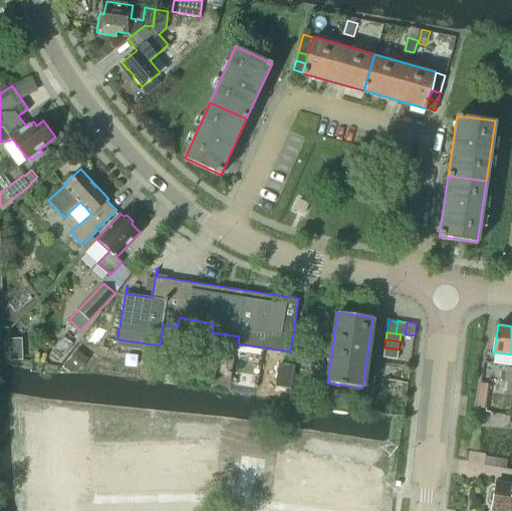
[(385,347),(384,355),(398,357),(399,349),(385,347)]
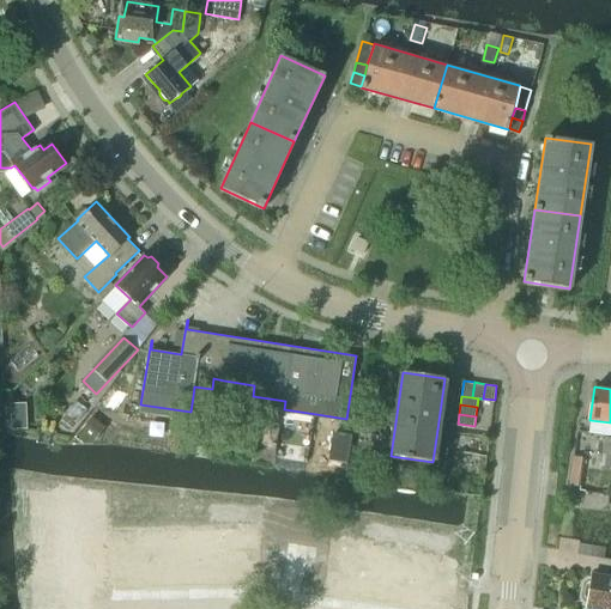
[(92,416),(77,437),(83,442),(92,442),(104,426),(92,416)]
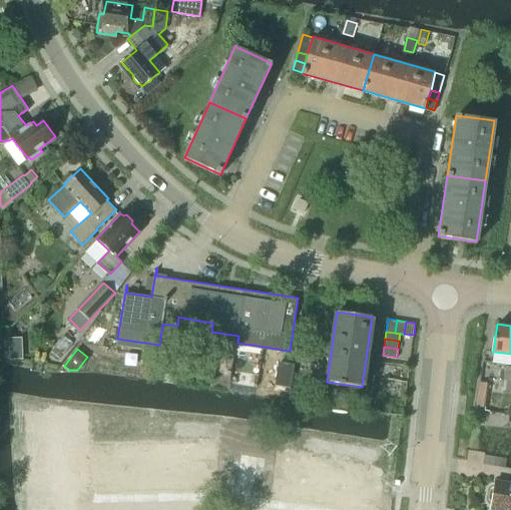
[(22,350),(11,350),(11,358),(22,358),(22,350)]
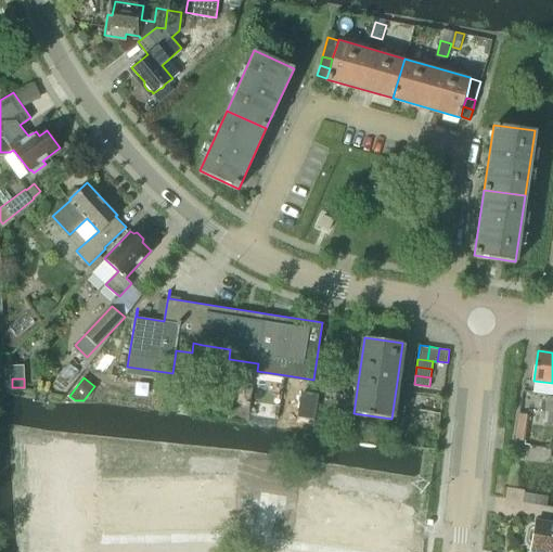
[(188,388),(185,402),(193,403),(195,389),(188,388)]
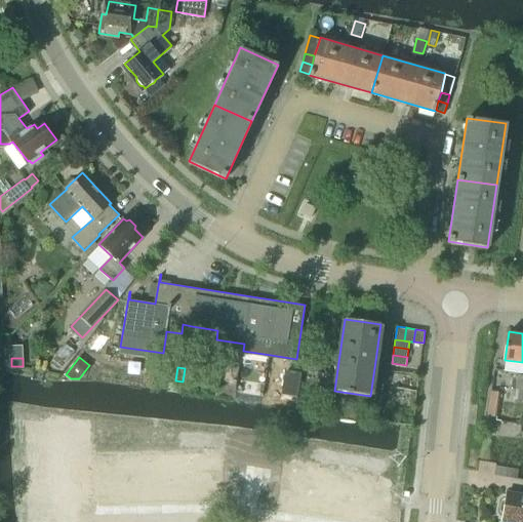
[(198,367),(196,384),(207,386),(209,369),(198,367)]
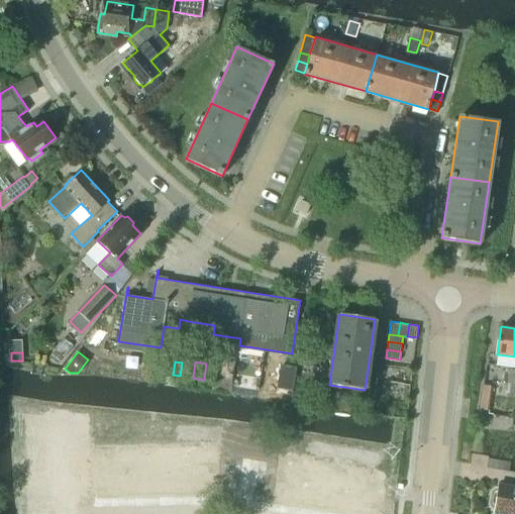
[(209,363),(207,376),(216,377),(218,365),(209,363)]
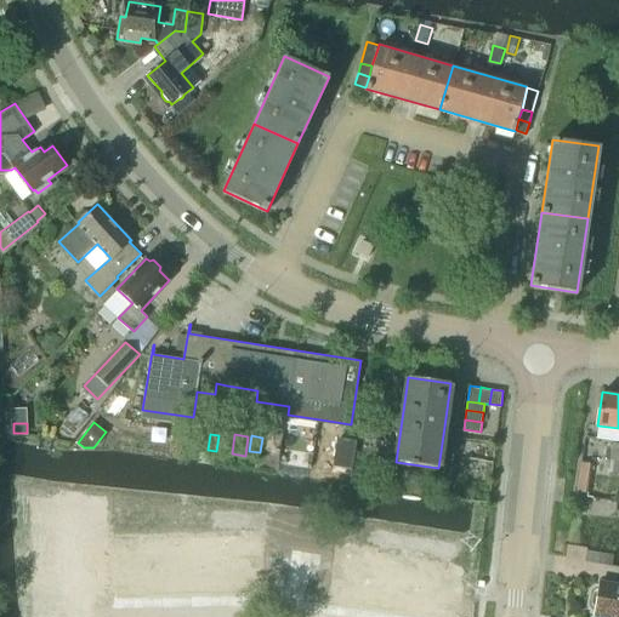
[(355,439),(339,436),(334,463),(334,464),(352,467),(356,439),(355,439)]
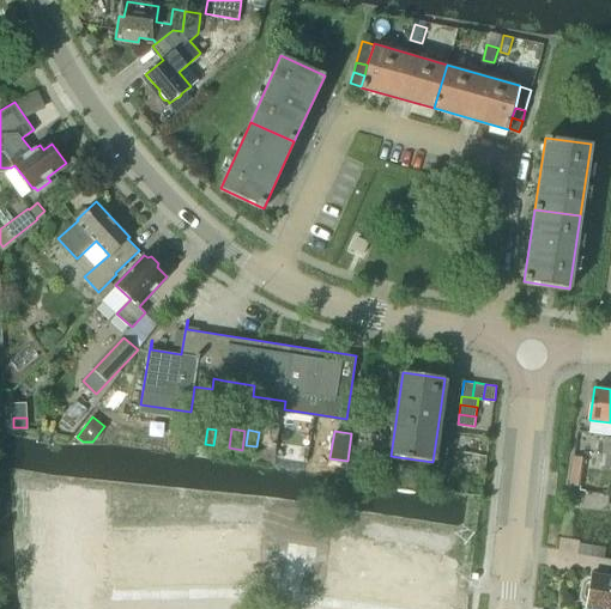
[(575,455),(572,483),(581,486),(585,457),(575,455)]
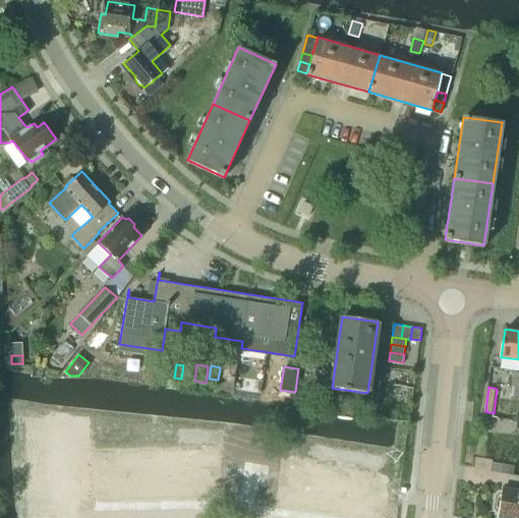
[(222,446),(200,447),(200,483),(223,483),(222,446)]
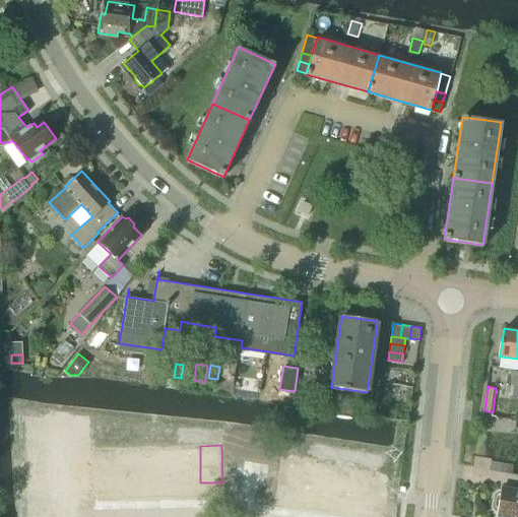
[(179,446),(158,447),(159,483),(180,483),(179,446)]
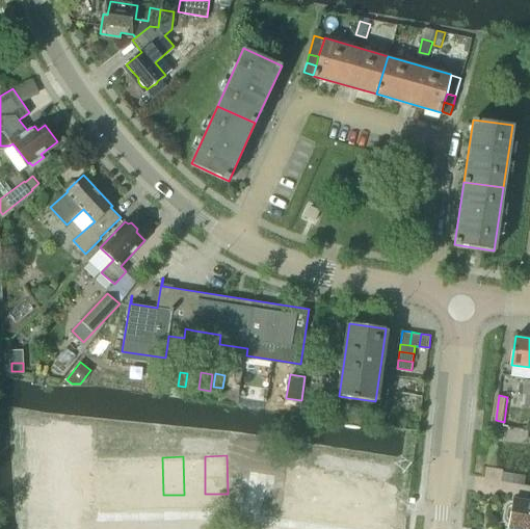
[(205,456),(183,456),(184,495),(205,494),(205,456)]
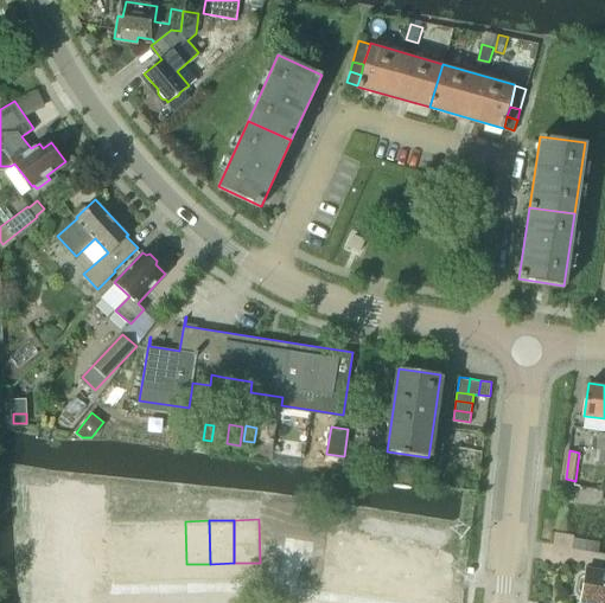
[(137,521),(112,523),(112,565),(138,565),(137,521)]
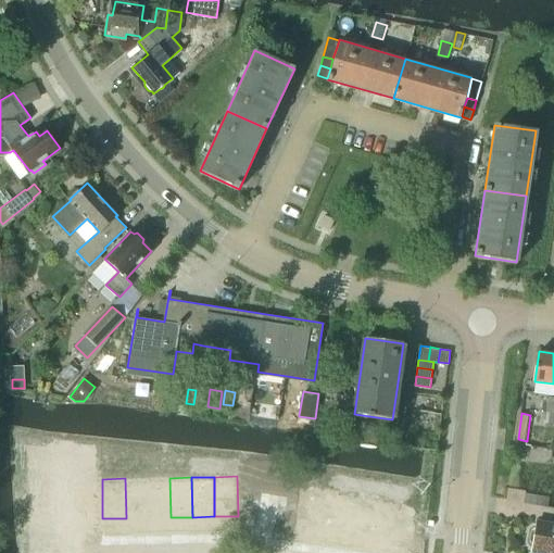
[(147,478),(125,478),(126,518),(148,518),(147,478)]
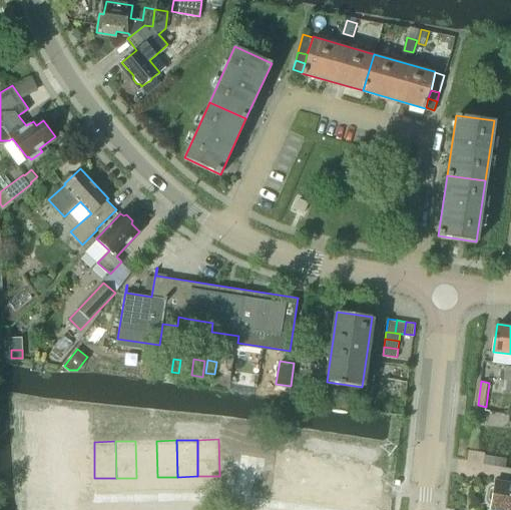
[(156,441),(135,441),(136,478),(157,477),(156,441)]
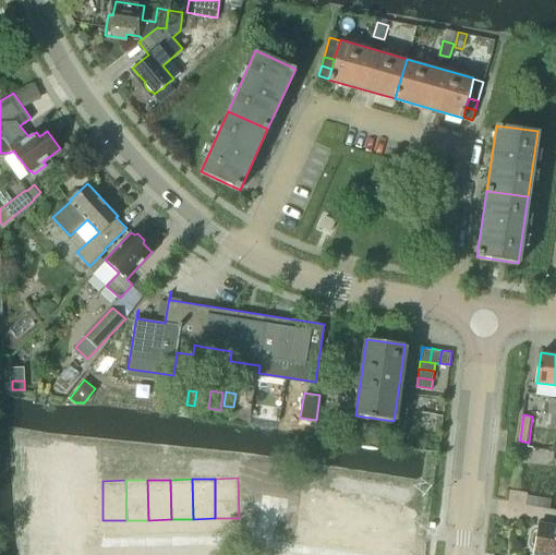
[(303,486),(297,527),(321,530),(326,491),(303,486)]
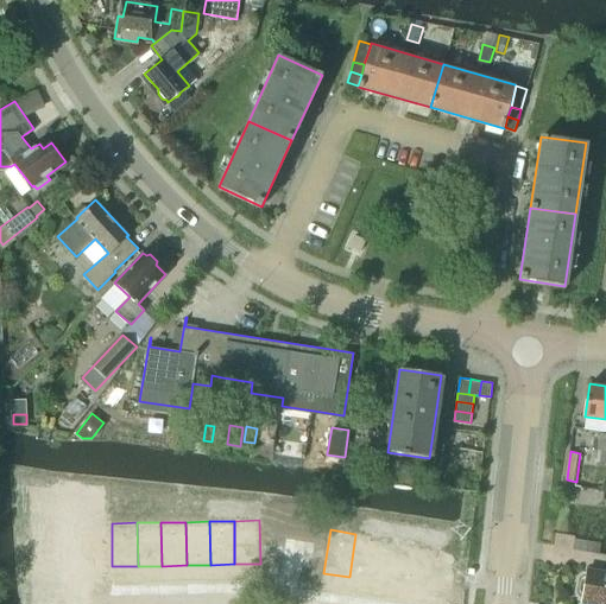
[(355,534),(349,577),(373,580),(379,538),(355,534)]
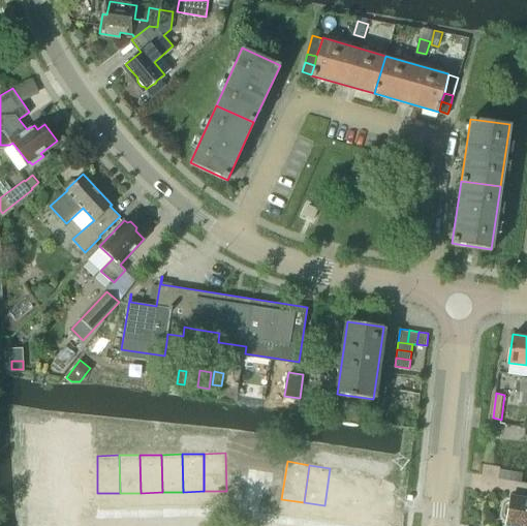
[(330,468),(324,505),(345,508),(350,471),(330,468)]
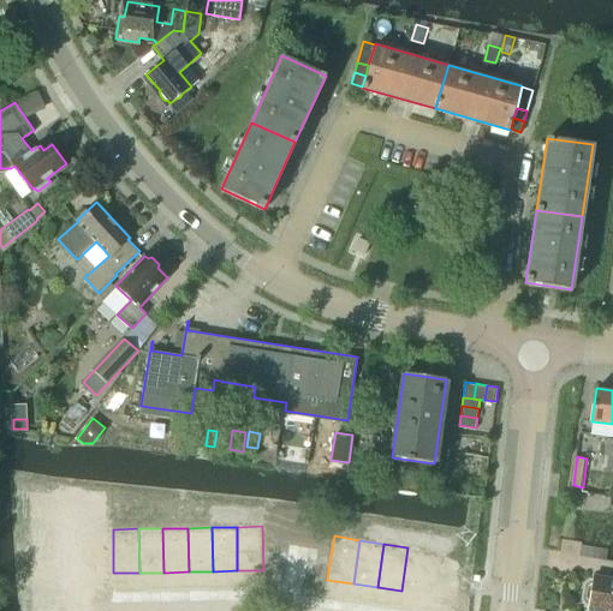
[(408,547),(402,591),(426,594),(433,551),(408,547)]
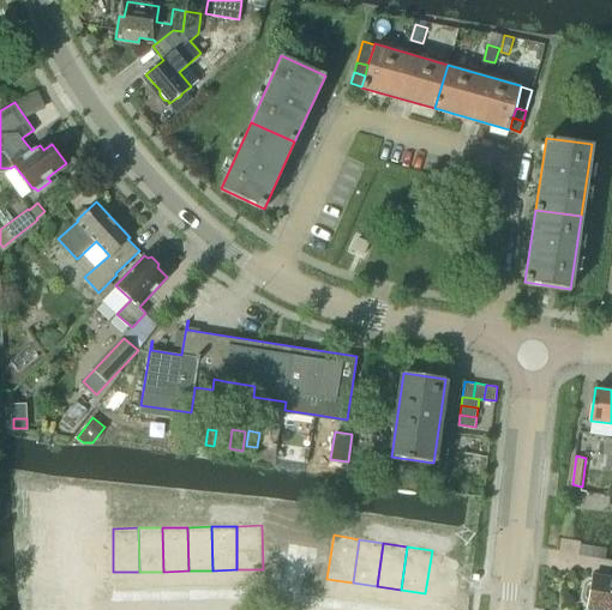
[(432,550),(425,593),(450,597),(457,554),(432,550)]
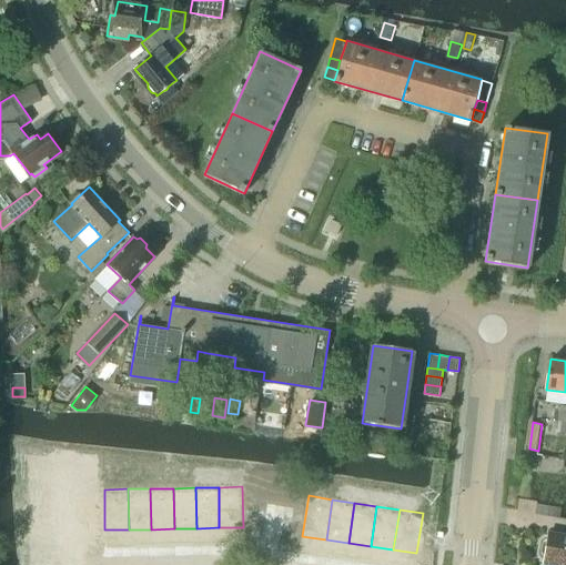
[(541,540),(538,554),(542,557),(545,558),(545,563),(558,564),(562,564),(563,564),(565,564),(565,534),(551,532),(549,536),(546,535),(541,540)]
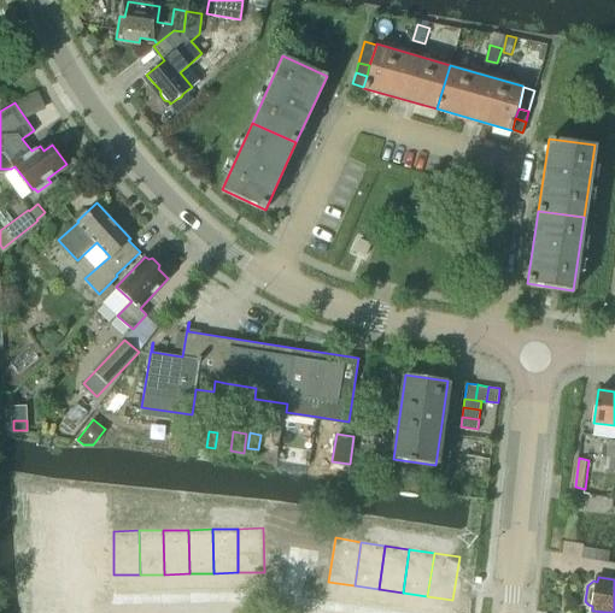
[(238,579),(226,579),(226,590),(239,590),(238,579)]
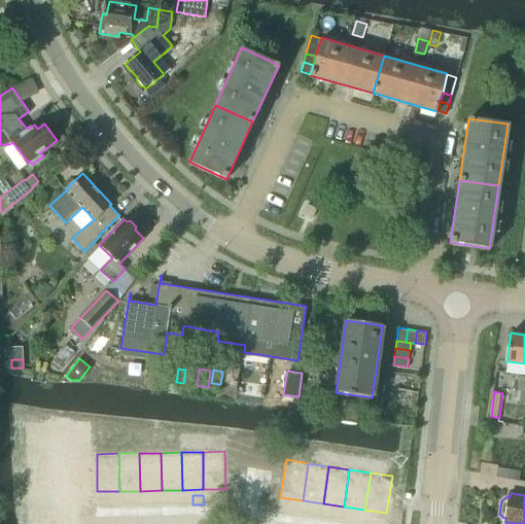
[(214,495),(203,495),(204,504),(214,504),(214,495)]
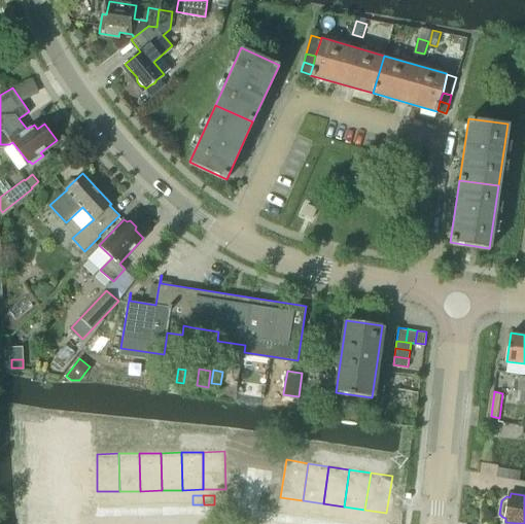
[(162,496),(150,496),(150,505),(162,505),(162,496)]
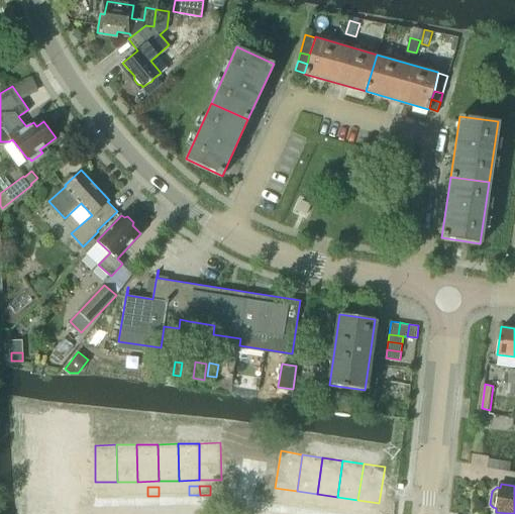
[(169,487),(159,487),(159,496),(169,496),(169,487)]
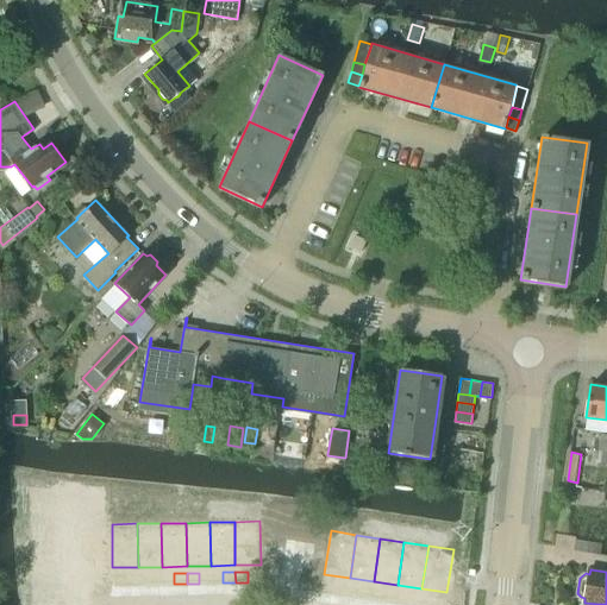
[(138,574),(125,574),(126,585),(138,585),(138,574)]
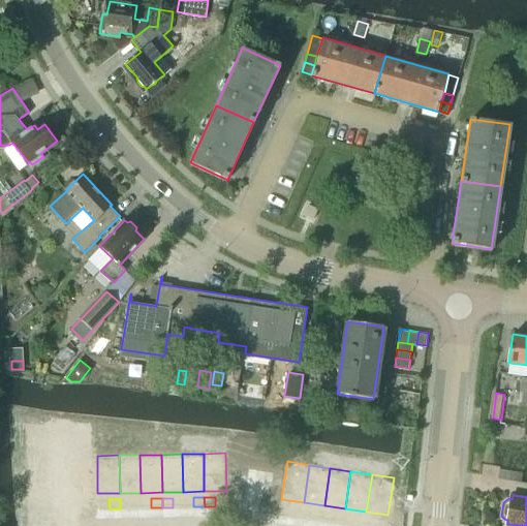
[(130,499),(120,499),(120,508),(130,508),(130,499)]
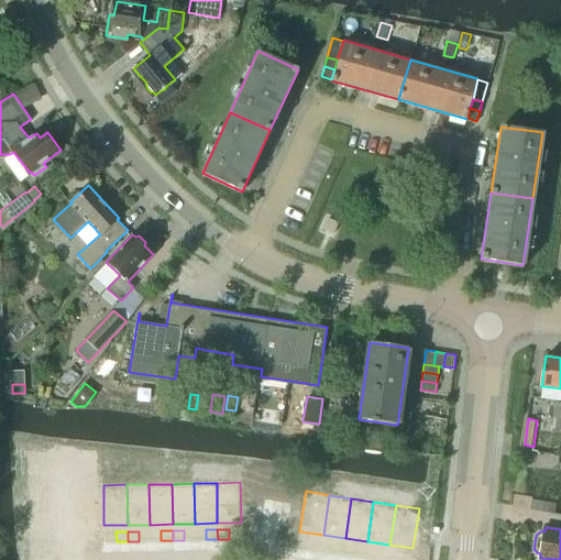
[(310,539),(309,549),(320,551),(322,541),(310,539)]
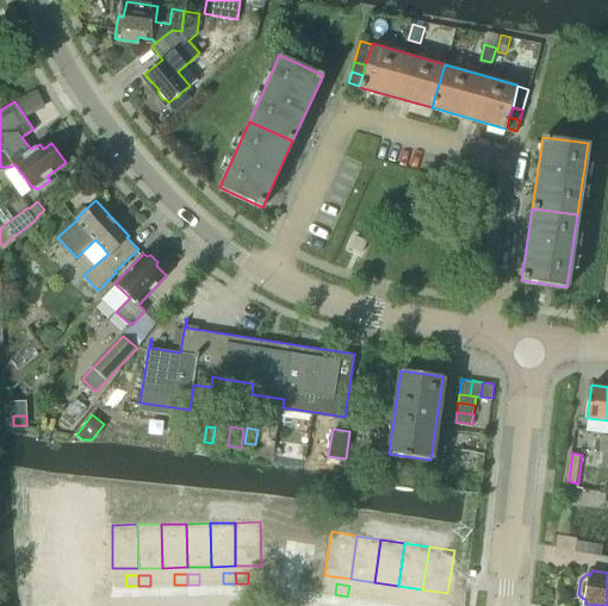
[(349,586),(347,597),(360,598),(361,587),(349,586)]
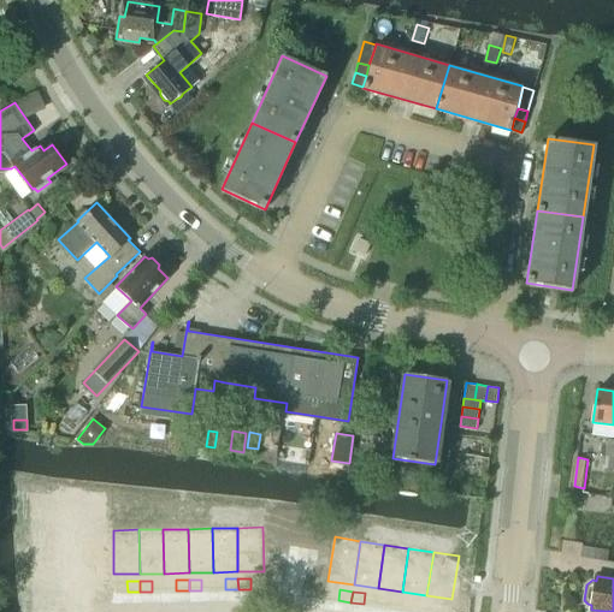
[(389,596),(387,607),(400,610),(401,599),(389,596)]
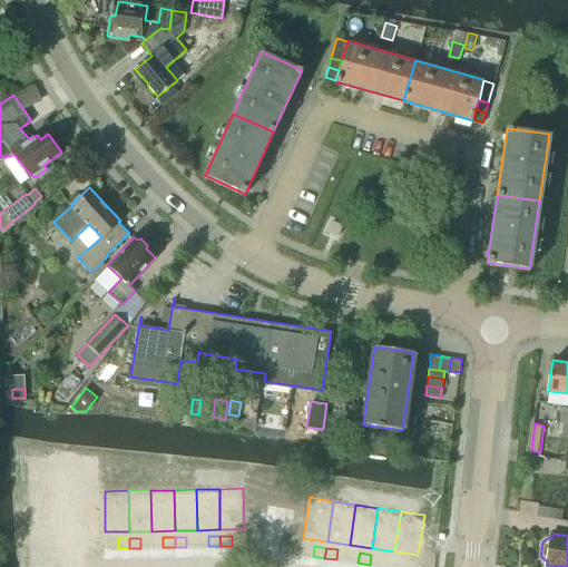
[(371,555),(370,565),(381,566),(382,557),(371,555)]
